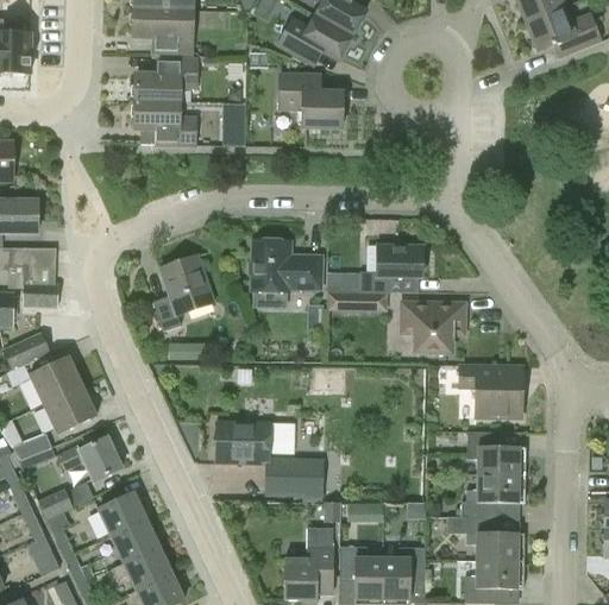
[(132,0),(133,8),(195,10),(194,0),(132,0)]
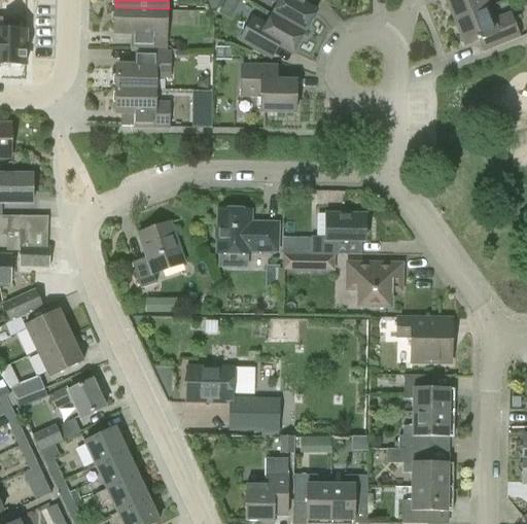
[(207,0),(211,9),(216,7),(220,0),(207,0)]
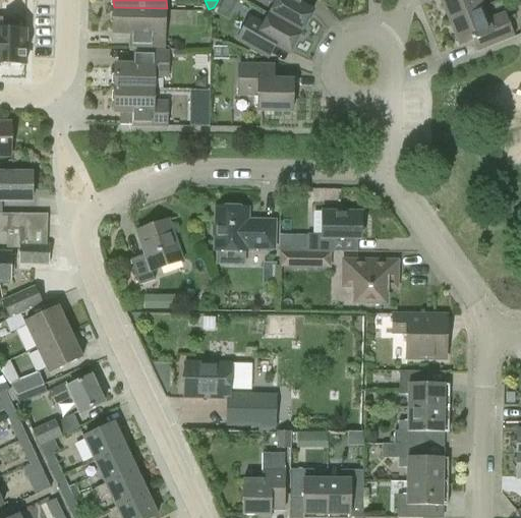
[(219,0),(216,6),(228,13),(235,0),(219,0)]
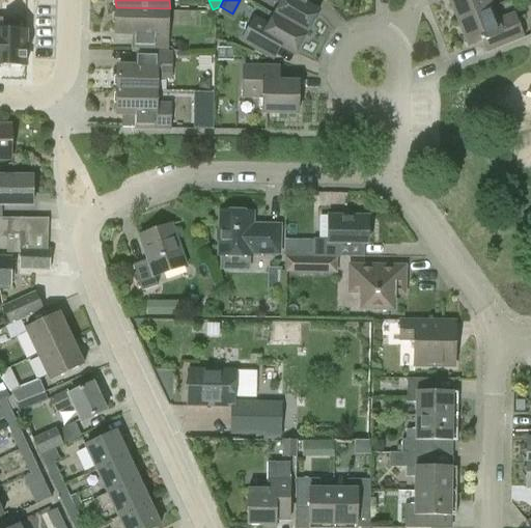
[(274,0),(279,3),(274,12),(306,30),(318,8),(306,1),(307,0),(274,0)]
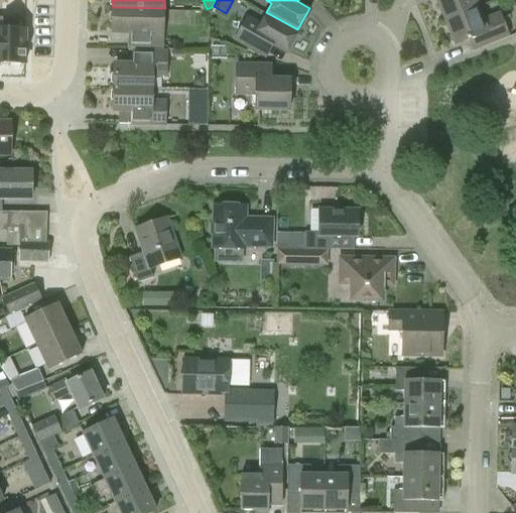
[(435,0),(443,18),(478,5),(476,0),(435,0)]
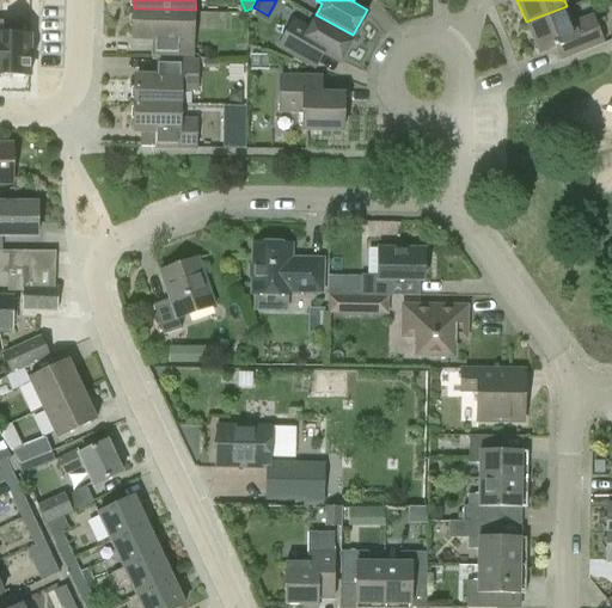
[(571,19),(567,6),(526,22),(538,51),(555,45),(561,57),(604,41),(592,12),(571,19)]
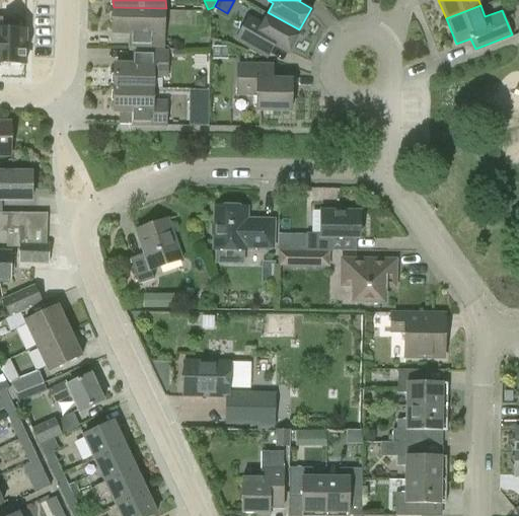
[(165,47),(166,8),(114,7),(113,30),(129,30),(129,46),(165,47)]
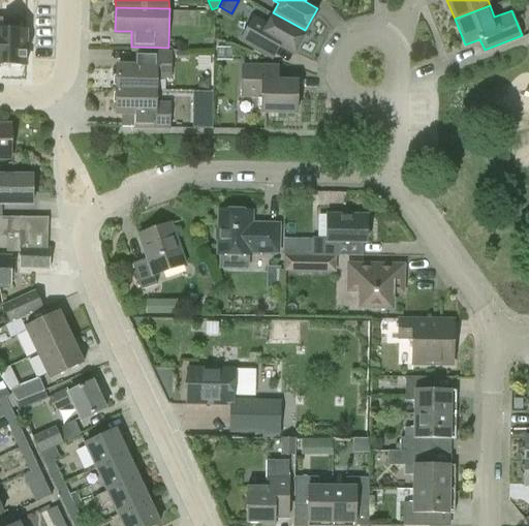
[(272,58),(280,44),(292,52),(305,30),(273,12),(269,21),(254,12),(239,39),(272,58)]
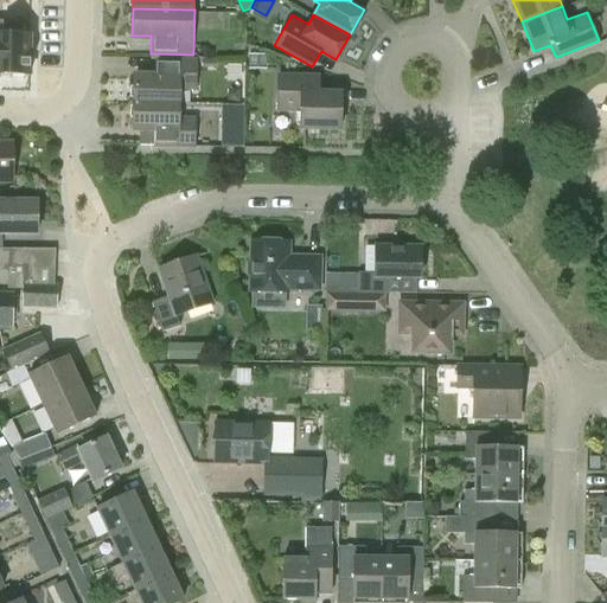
[(0,18),(0,72),(29,74),(30,18),(0,18)]
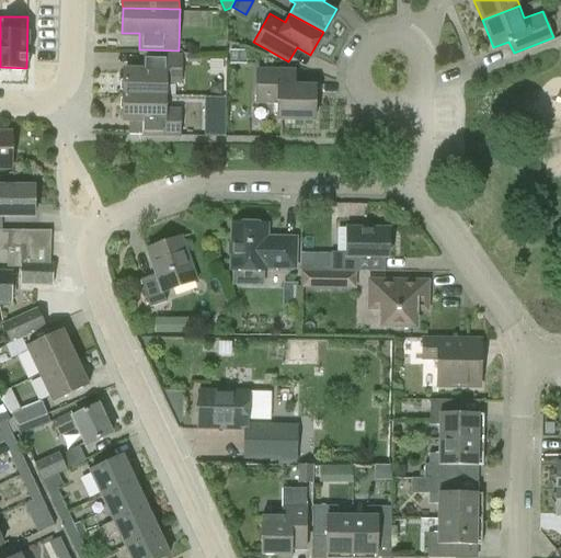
[(145,52),(144,67),(124,67),(124,92),(164,93),(164,81),(182,81),(182,53),(145,52)]
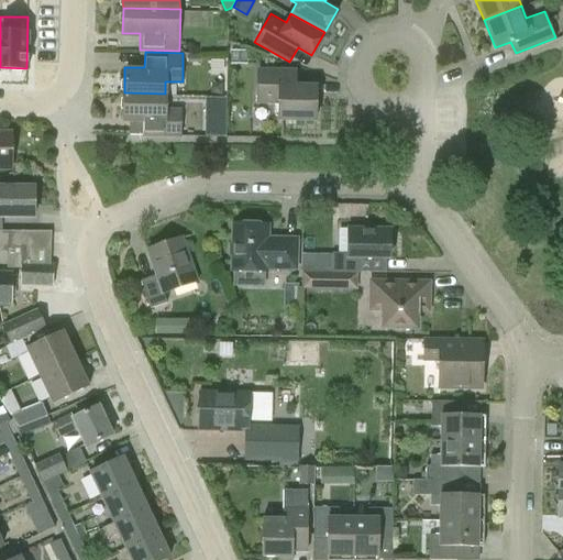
[(256,102),(278,102),(278,118),(315,119),(316,85),(296,84),(297,66),(257,66),(256,102)]
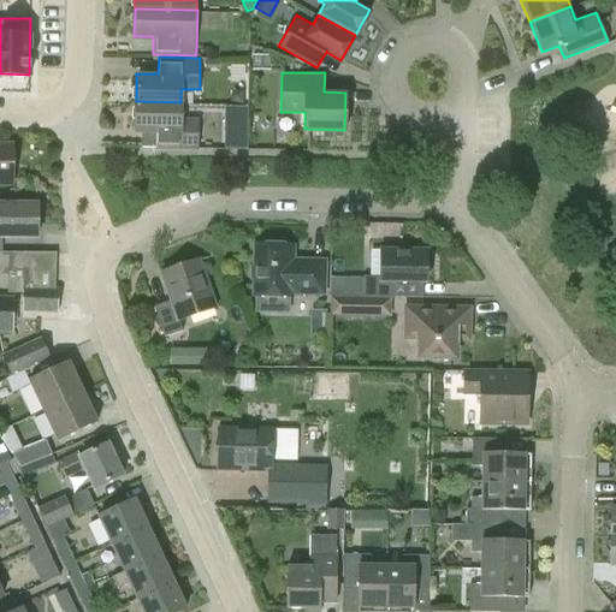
[(135,129),(157,130),(155,147),(197,148),(199,116),(181,116),(181,102),(136,101),(135,129)]
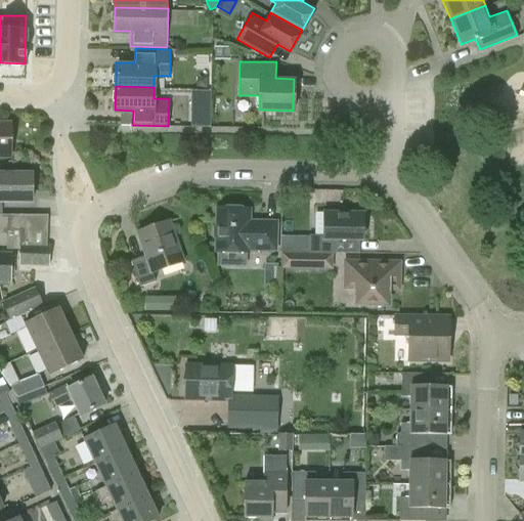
[(192,122),(211,122),(212,87),(193,87),(192,122)]
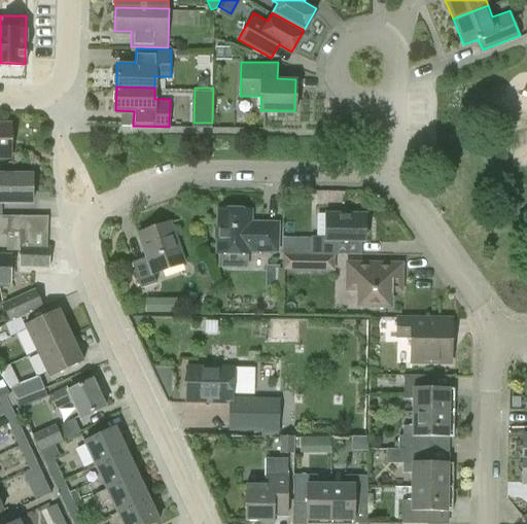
[(0,154),(9,155),(9,120),(0,119),(0,154)]
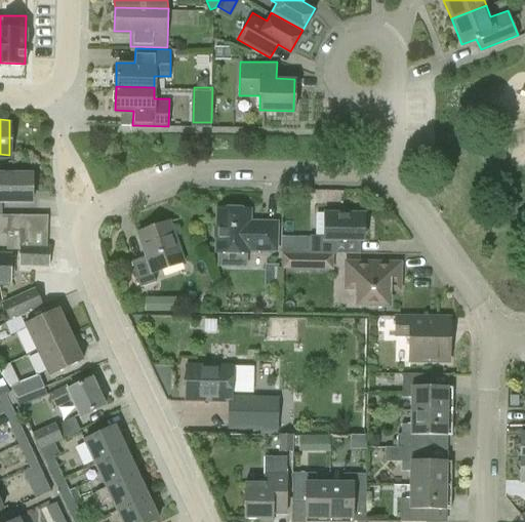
[(0,212),(1,213),(1,201),(31,201),(31,172),(0,172),(0,212)]
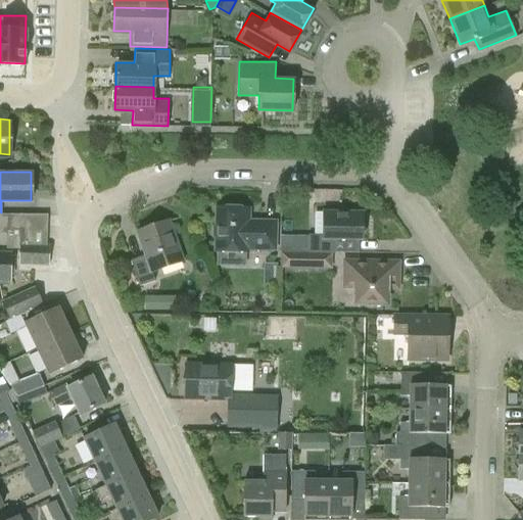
[(278,218),(248,217),(248,206),(216,205),(215,248),(247,249),(247,248),(277,249),(278,218)]
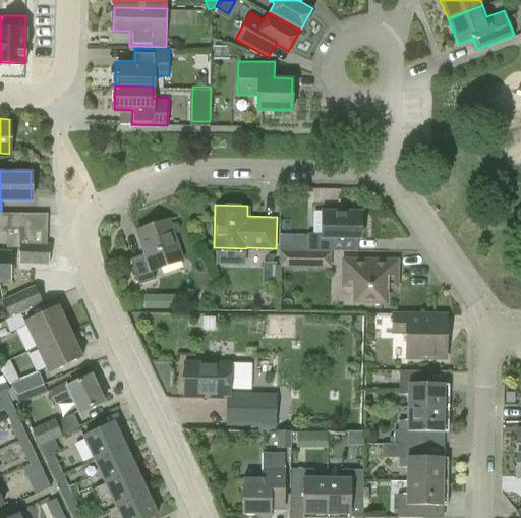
[(280,232),(280,248),(332,249),(332,237),(360,237),(360,210),(323,209),(322,232),(307,231),(307,233),(280,232)]
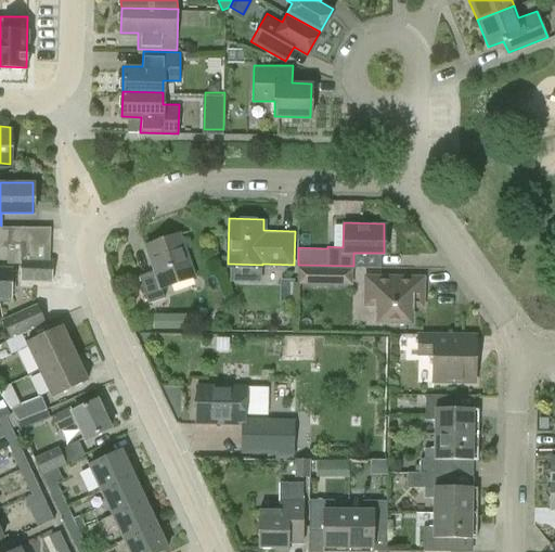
[(49,226),(1,226),(0,225),(0,297),(13,298),(13,266),(0,265),(0,258),(7,259),(5,262),(20,262),(18,278),(50,279),(51,261),(53,261),(53,246),(48,246),(49,226)]
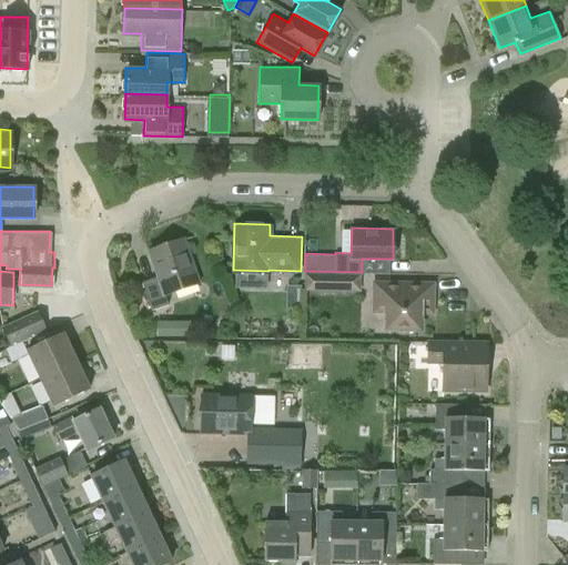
[(168,303),(164,293),(199,281),(183,238),(148,250),(156,275),(142,280),(152,309),(168,303)]
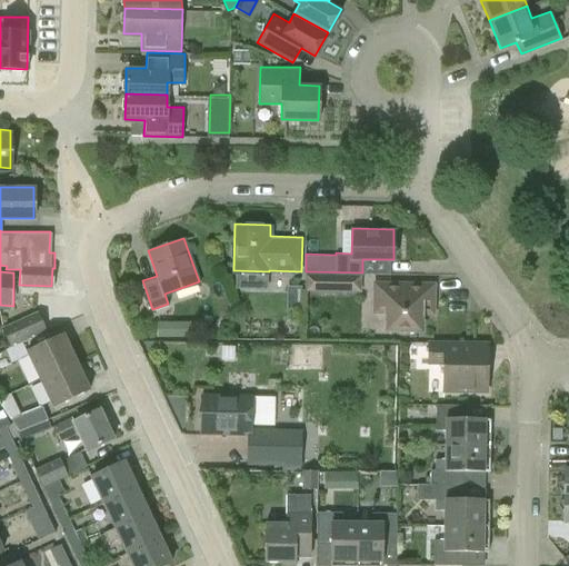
[(361,290),(362,272),(306,271),(306,290),(361,290)]
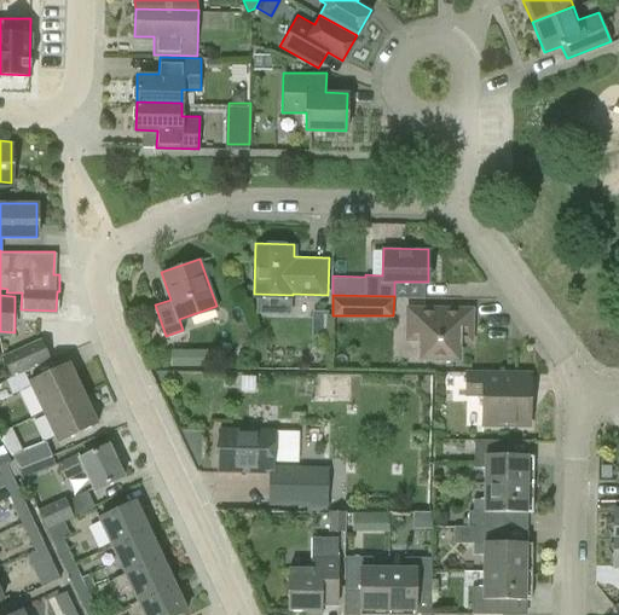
[(405,340),(420,340),(420,358),(458,359),(458,341),(473,342),(474,306),(405,305),(405,340)]
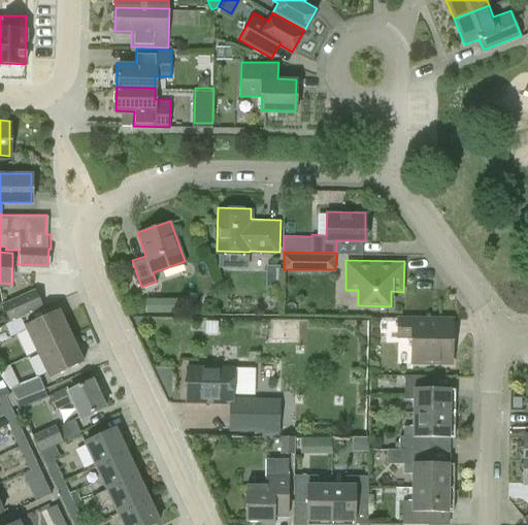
[(35,287),(1,302),(9,321),(43,305),(35,287)]
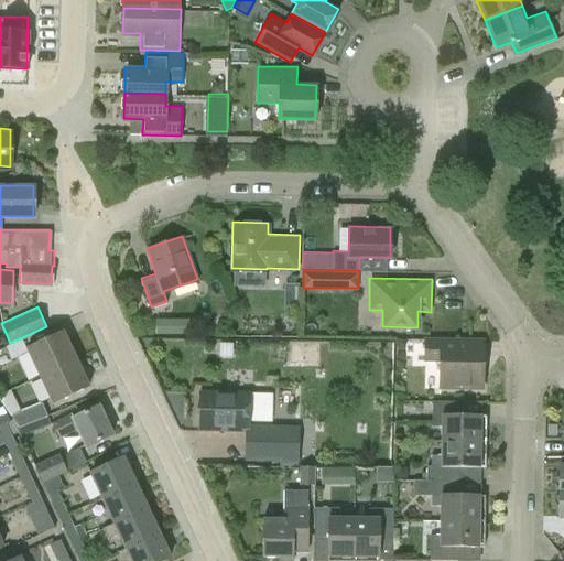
[(156,317),(156,334),(174,334),(174,317),(156,317)]
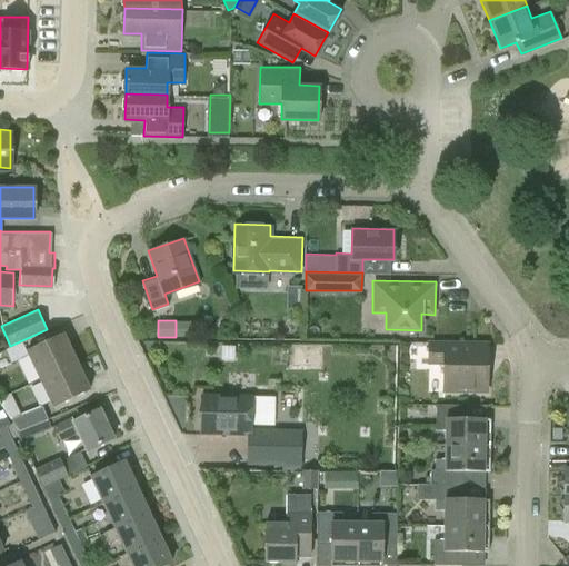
[(26,350),(39,377),(76,359),(63,333),(26,350)]
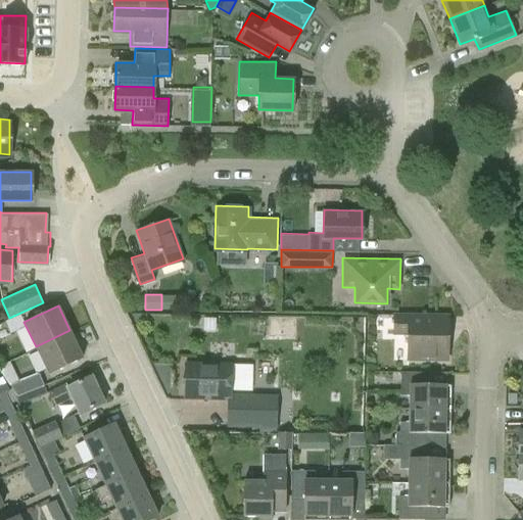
[(409,332),(408,359),(446,359),(447,329),(424,328),(424,314),(394,313),(394,332),(409,332)]
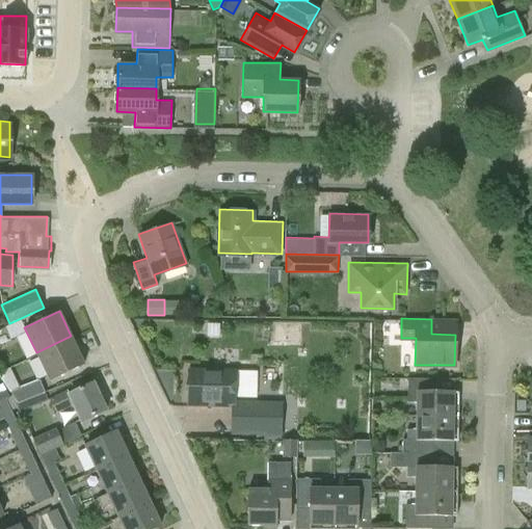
[(83,363),(71,336),(36,352),(48,378),(83,363)]
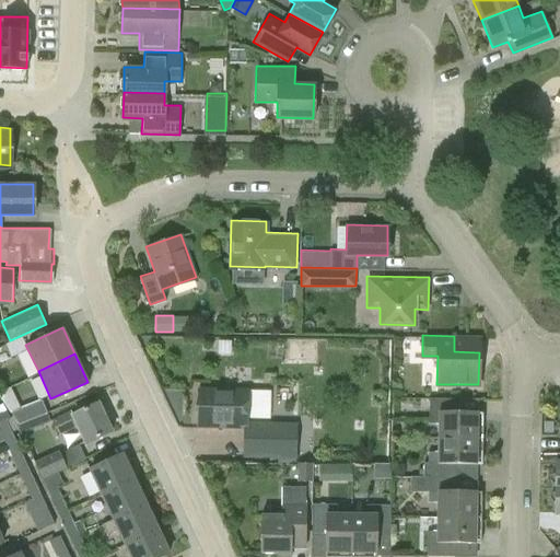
[(198,387),(197,426),(243,427),(247,427),(247,422),(247,387),(198,387)]
